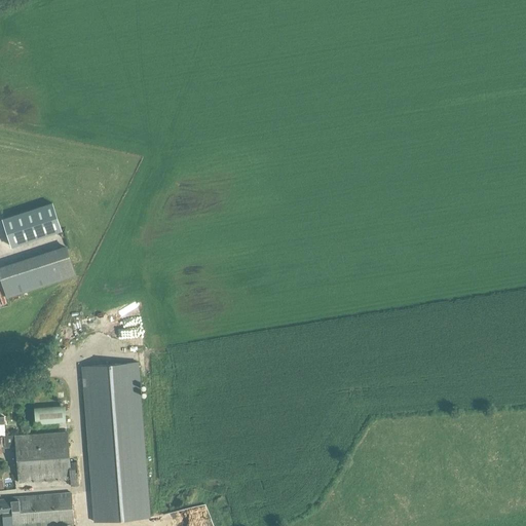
[(11,247),(62,231),(52,203),(3,219),(11,247)]
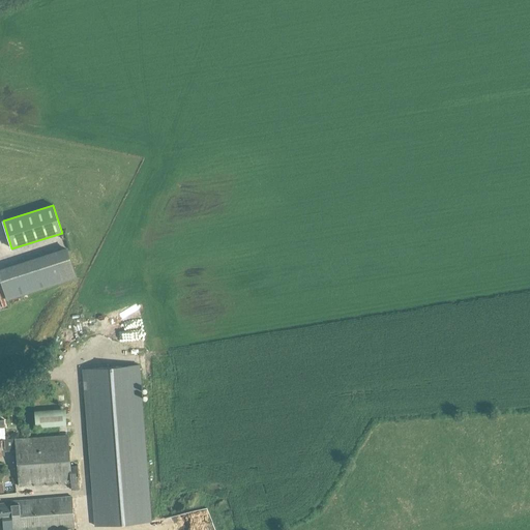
[(33,278),(33,295),(43,292),(42,292),(57,288),(59,288),(76,283),(76,277),(69,254),(68,268),(62,270),(56,269),(56,273),(50,273),(33,278)]
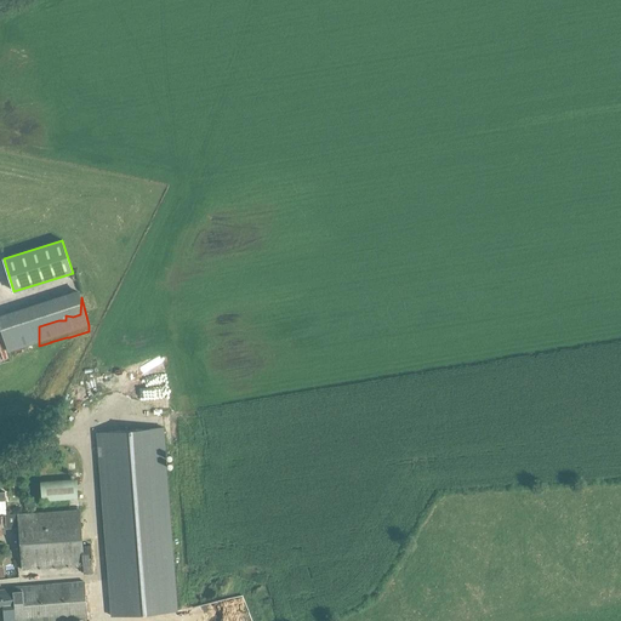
[(158,397),(159,383),(146,381),(144,394),(158,397)]
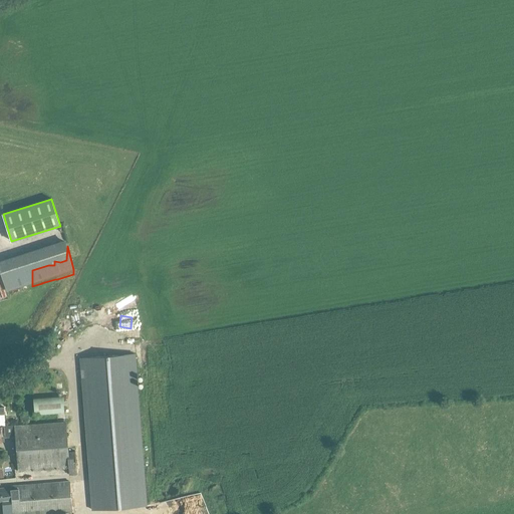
[(135,354),(80,358),(92,510),(147,506),(135,354)]
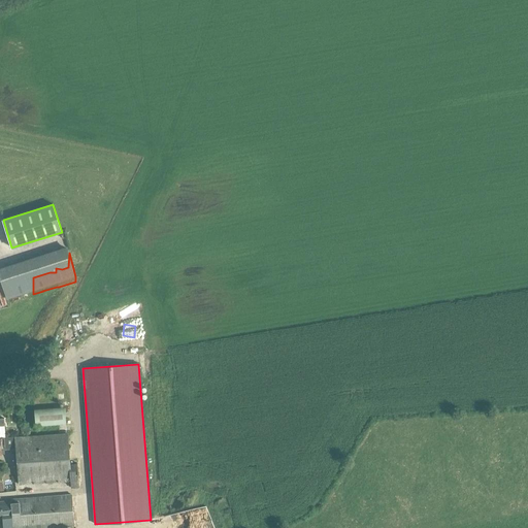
[(35,426),(66,424),(65,407),(34,409),(35,426)]
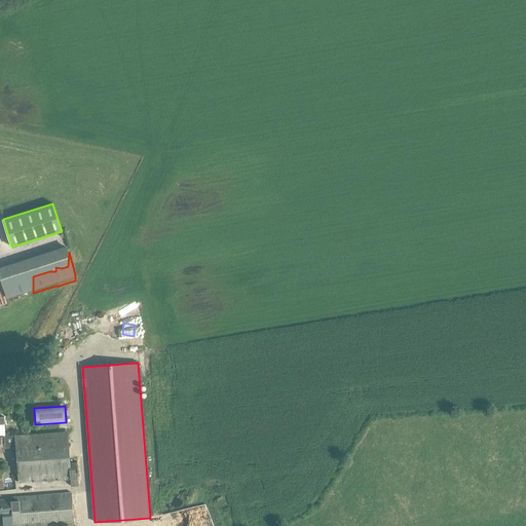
[(70,462),(70,459),(67,431),(14,435),(19,483),(70,480),(71,487),(79,486),(77,462),(70,462)]
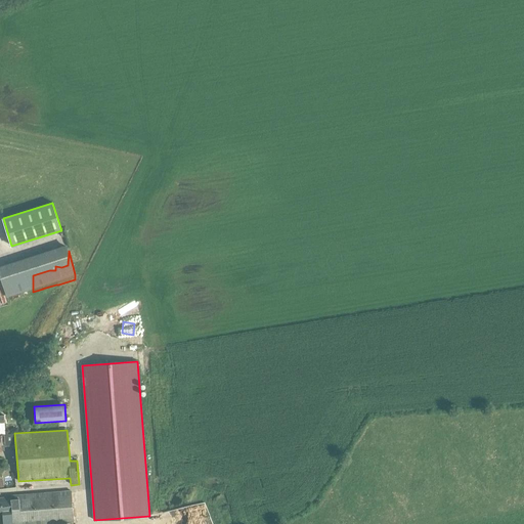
[(11,513),(12,523),(43,523),(74,522),(72,490),(10,495),(11,513)]
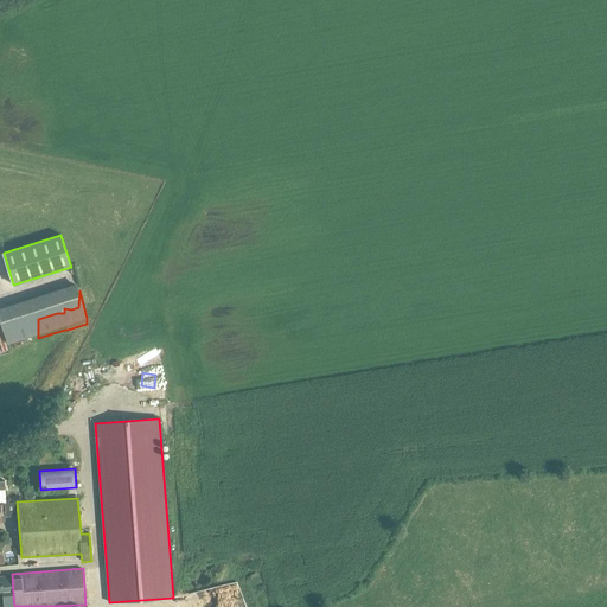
[(8,575),(7,575),(0,576),(0,596),(2,596),(13,594),(12,574),(11,574),(11,575),(8,575)]
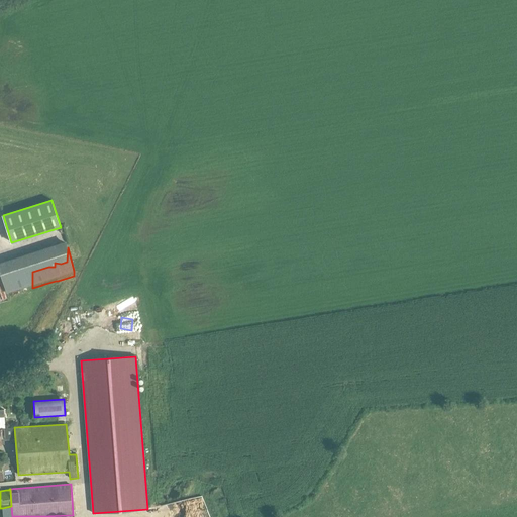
[(12,516),(11,506),(2,508),(3,516),(12,516)]
